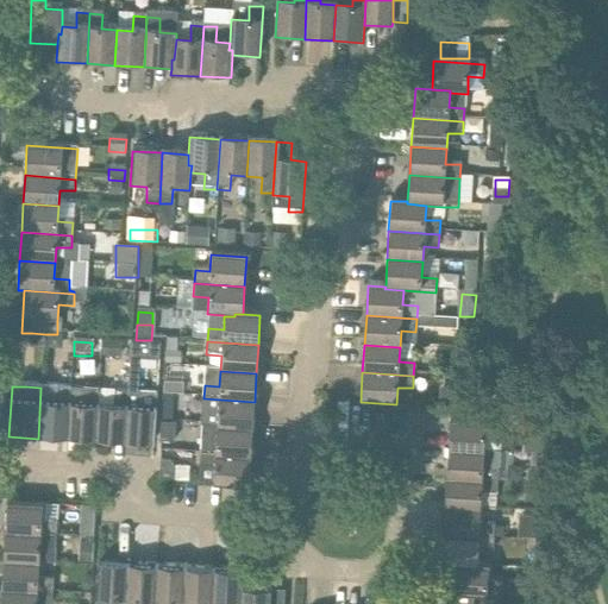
[(38,439),(67,441),(70,390),(57,389),(41,388),(38,439)]
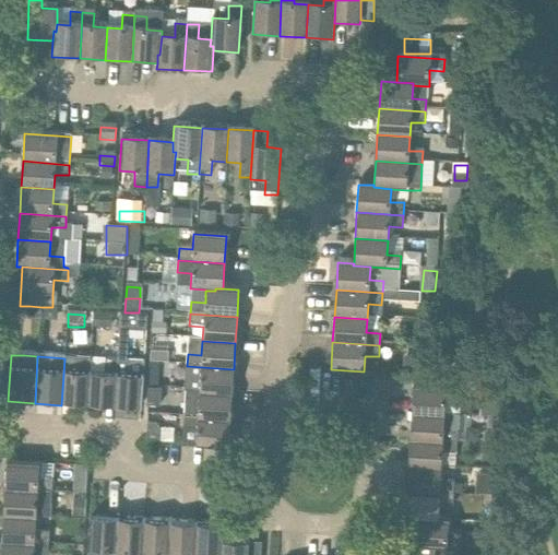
[(61,405),(87,406),(90,374),(90,361),(76,359),(64,358),(61,405)]
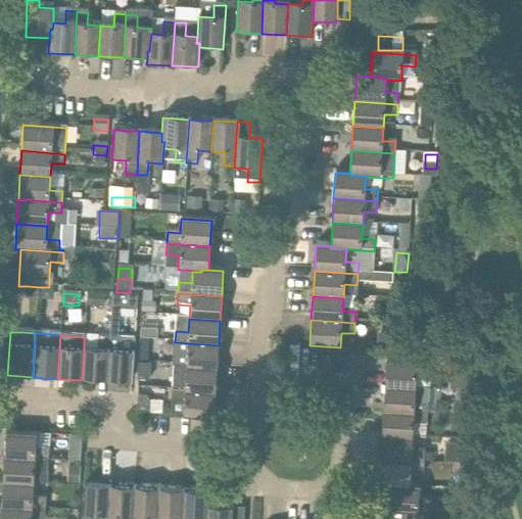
[(82,380),(106,382),(109,338),(98,337),(97,350),(84,349),(82,380)]
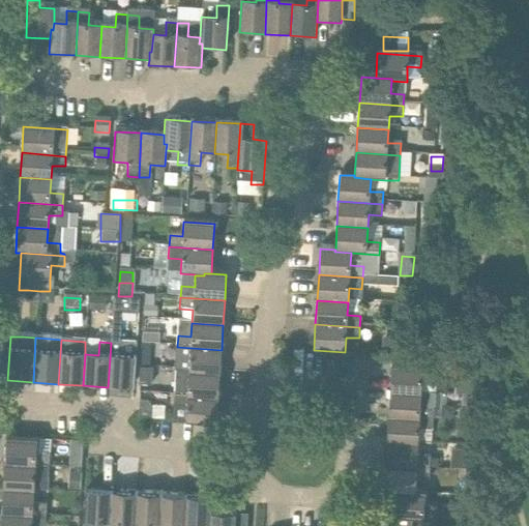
[(108,387),(134,388),(136,357),(121,356),(122,344),(111,343),(108,387)]
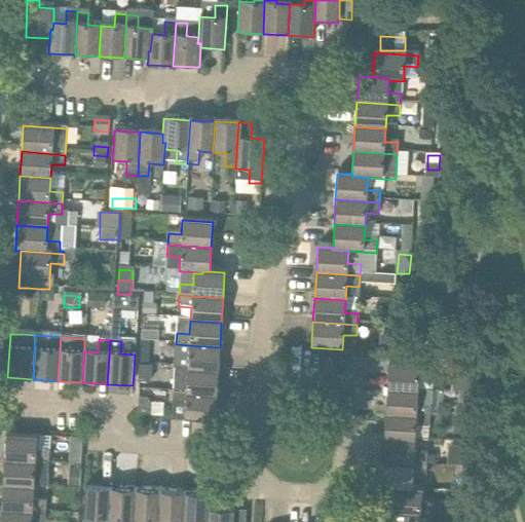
[(155,366),(156,341),(142,341),(141,385),(170,386),(171,366),(155,366)]
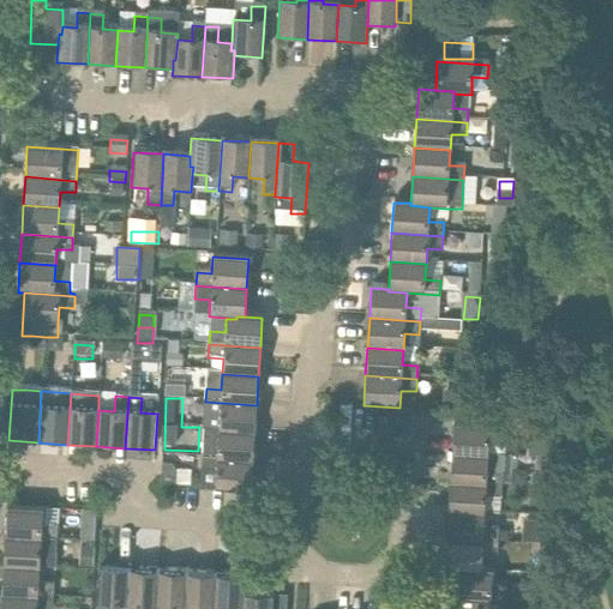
[(218,433),(254,434),(257,405),(205,402),(204,415),(220,416),(218,433)]
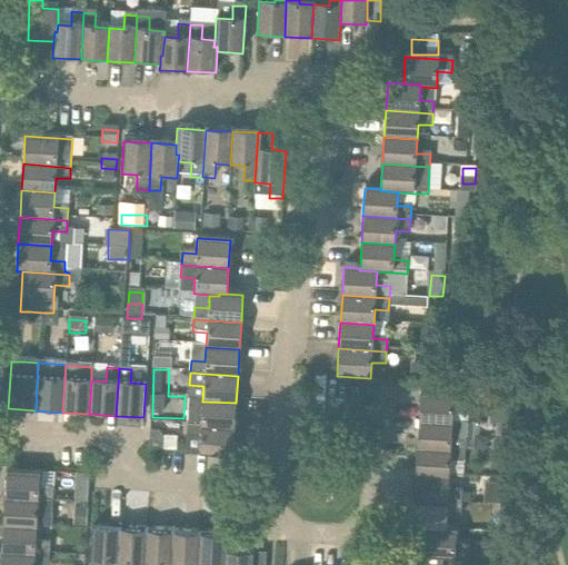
[(418,424),(451,425),(452,410),(467,412),(467,398),(420,395),(418,424)]
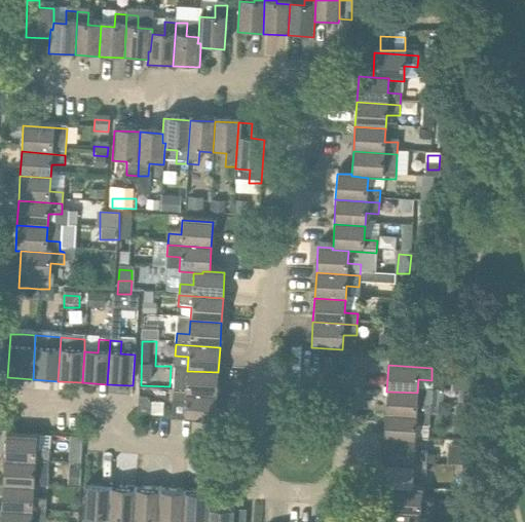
[(173,394),(217,397),(218,372),(187,371),(186,383),(174,382),(173,394)]
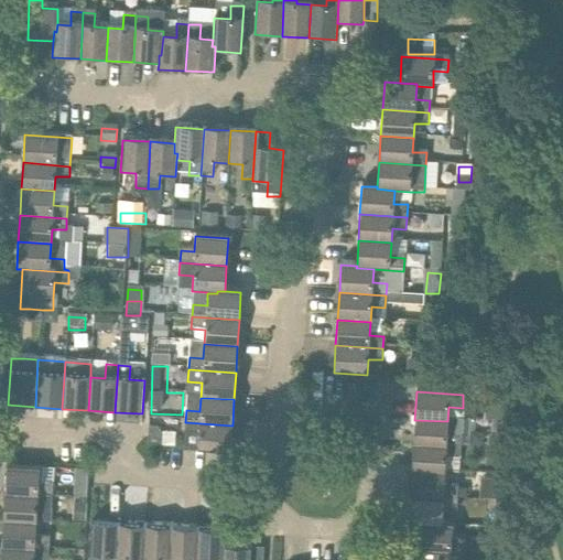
[(490,422),(500,422),(501,405),(491,404),(490,422)]
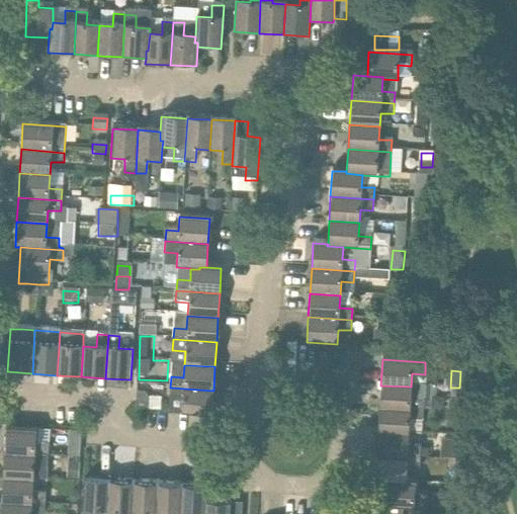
[(423,401),(421,401),(422,388),(411,387),(380,386),(379,409),(422,412),(423,401)]
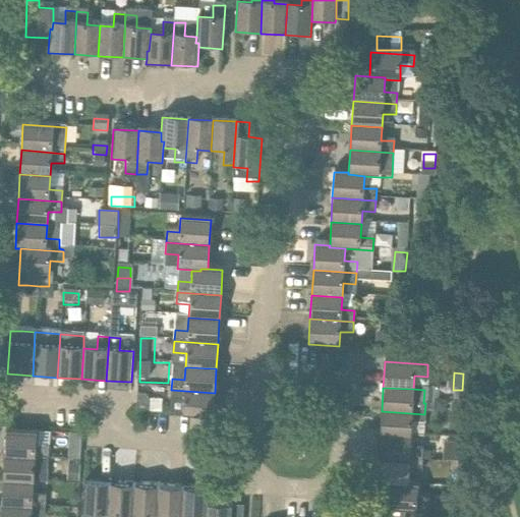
[(169,415),(182,416),(213,418),(215,393),(171,390),(169,415)]
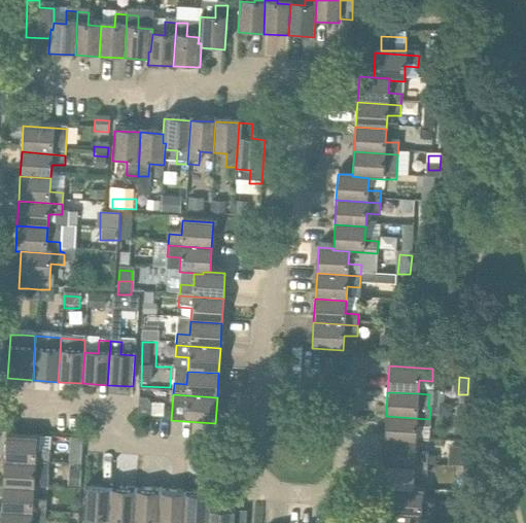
[(384,441),(415,443),(416,429),(429,430),(429,419),(386,416),(384,441)]
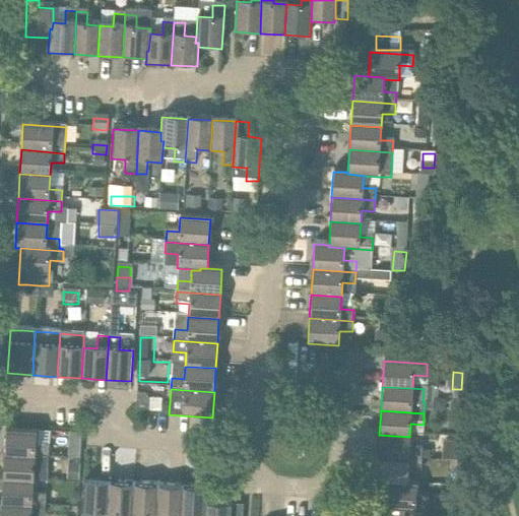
[(4,456),(48,459),(48,448),(36,447),(37,433),(6,431),(4,456)]
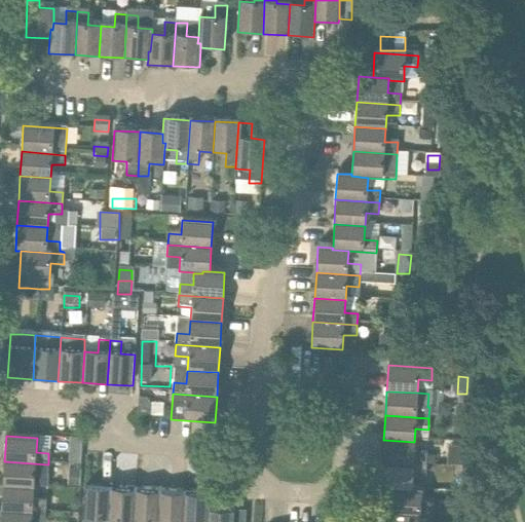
[(382,464),(425,468),(426,456),(413,455),(414,442),(383,440),(382,464)]
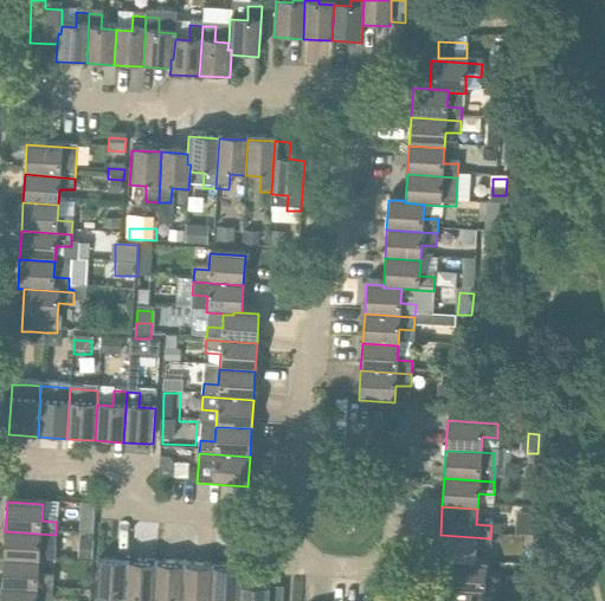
[(91,536),(92,523),(79,522),(78,535),(91,536)]
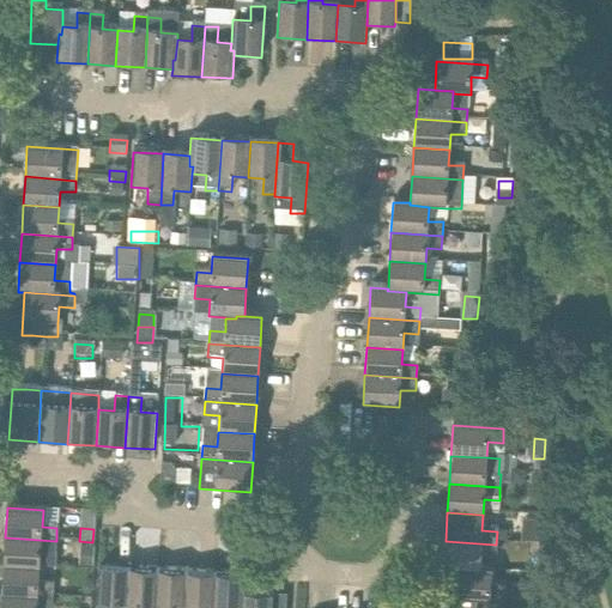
[(4,566),(40,569),(40,553),(55,554),(56,541),(5,537),(4,566)]
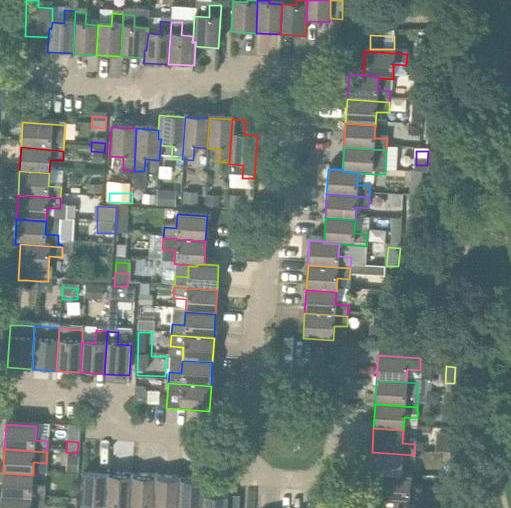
[(410,477),(400,477),(401,465),(414,465),(414,455),(372,452),(370,477),(380,478),(410,480),(410,477)]
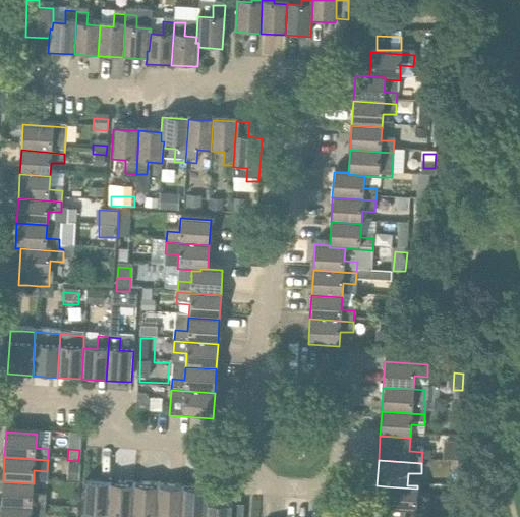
[(1,506),(45,508),(46,498),(33,497),(34,483),(3,481),(1,506)]
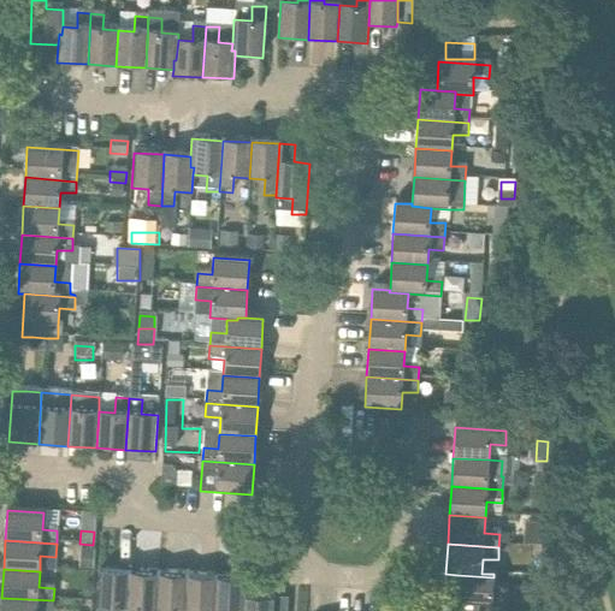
[(126,610),(129,573),(99,571),(96,607),(113,609),(113,610),(126,610)]
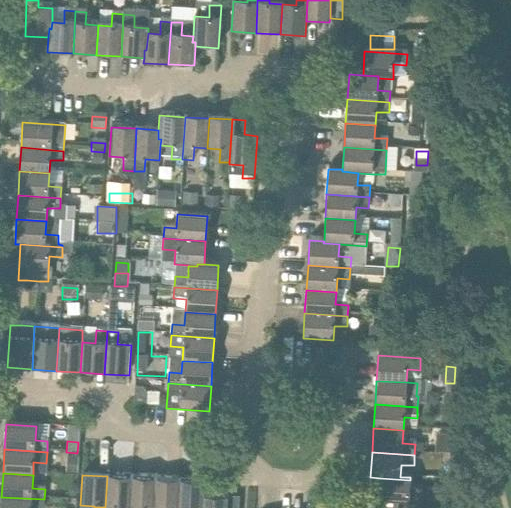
[(116,507),(130,507),(132,478),(107,476),(105,507),(116,507)]
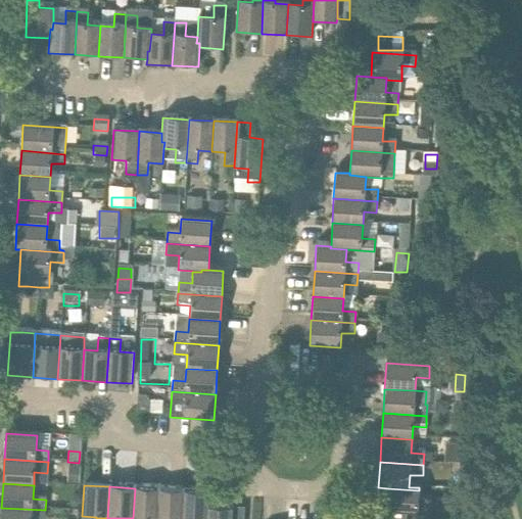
[(156,518),(158,489),(135,488),(133,518),(156,518)]
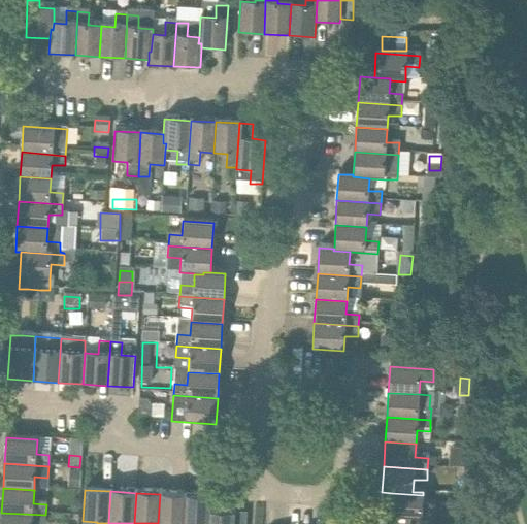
[(392,493),(391,517),(434,520),(435,508),(422,506),(423,495),(392,493)]
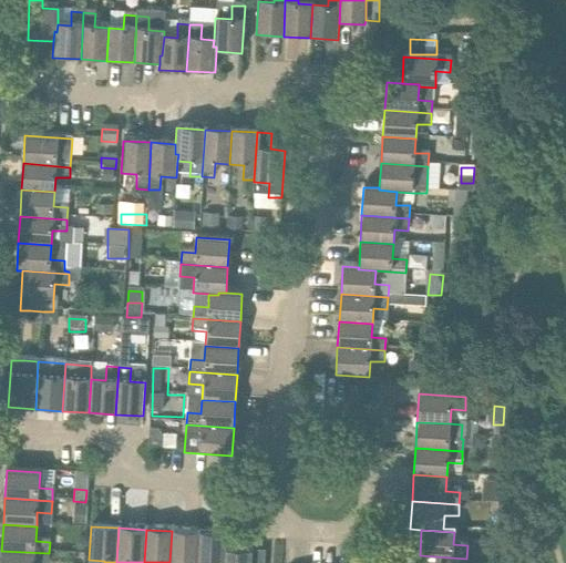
[(196,562),(198,533),(172,531),(170,562),(196,562)]
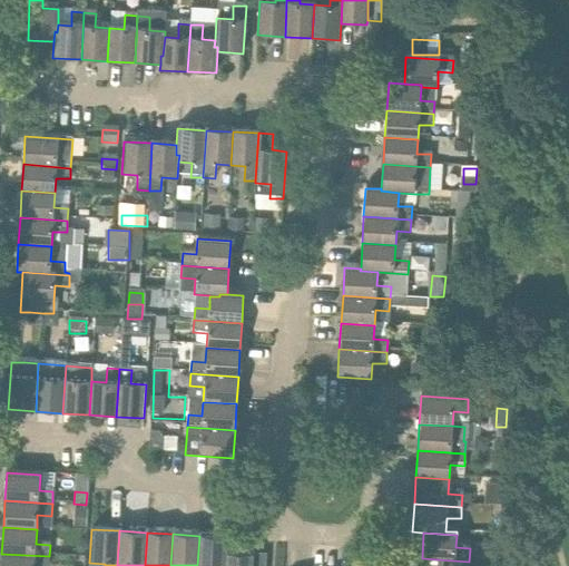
[(225,565),(226,554),(227,537),(199,536),(197,565),(225,565)]
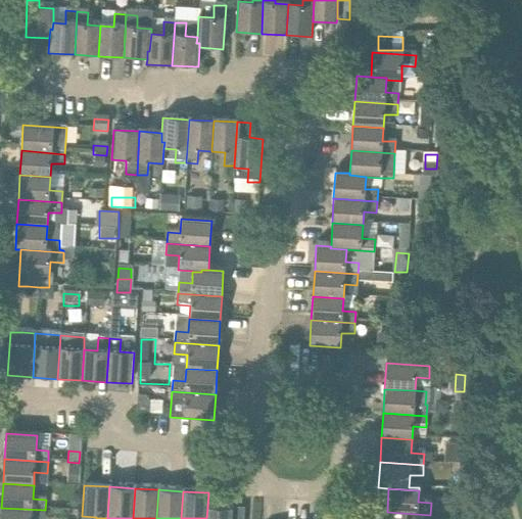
[(44,518),(45,510),(1,508),(0,518),(44,518)]
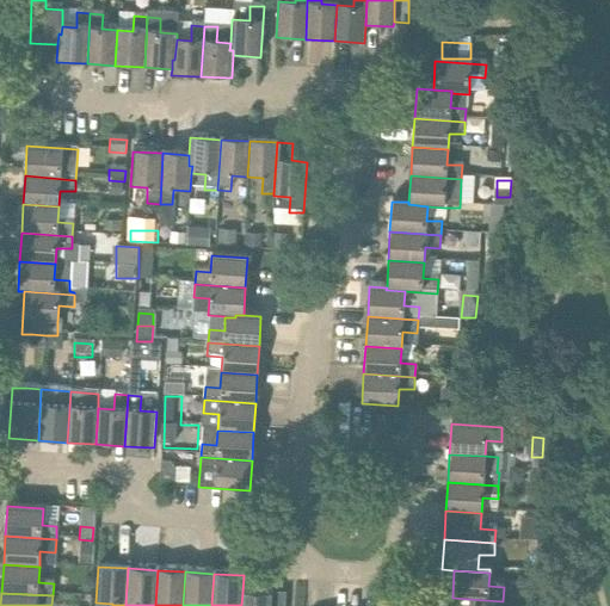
[(270,605),(271,594),(242,593),(241,605),(270,605)]
